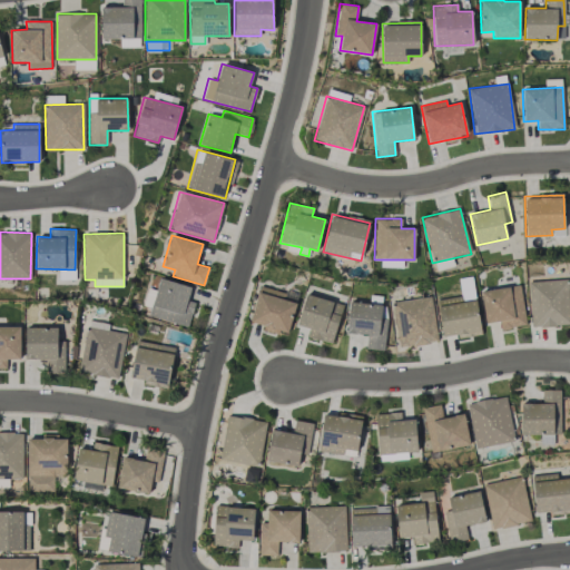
[(188,327),(194,302),(187,300),(190,286),(159,278),(148,316),(188,327)]
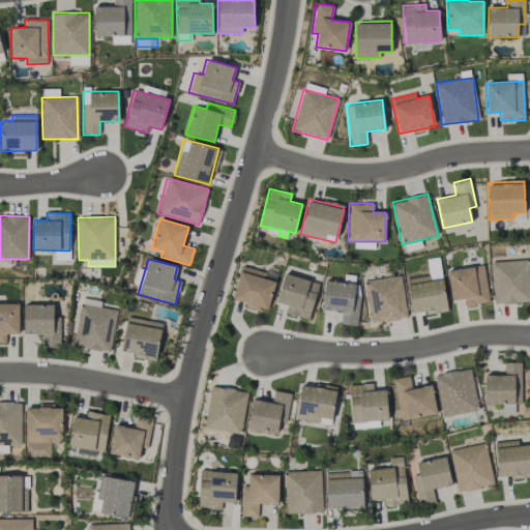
[(493,303),(529,302),(529,260),(492,261),(493,303)]
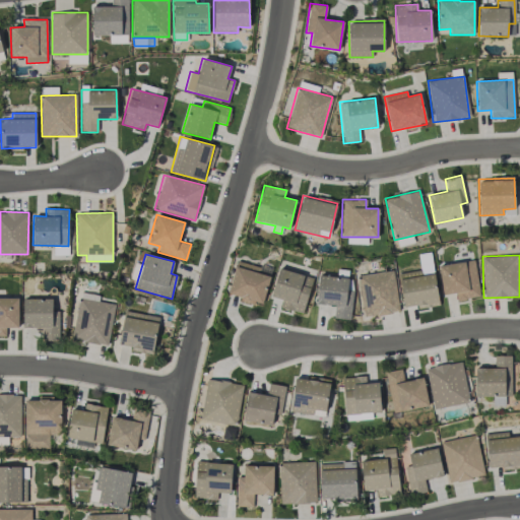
[(260,267),(237,260),(228,295),(262,305),(270,276),(258,273),(260,267)]
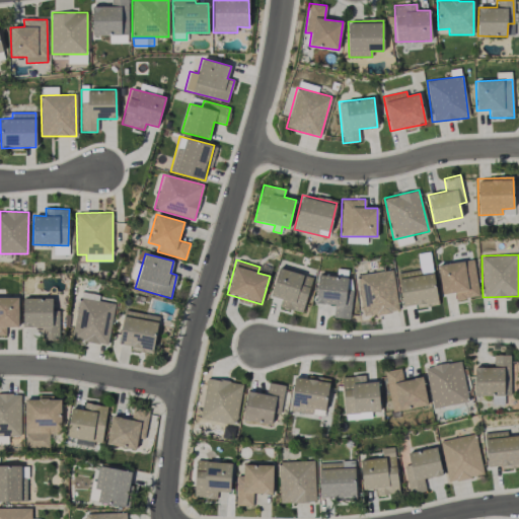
[(473,260),(438,265),(442,294),(454,292),(455,300),(478,296),(473,260)]
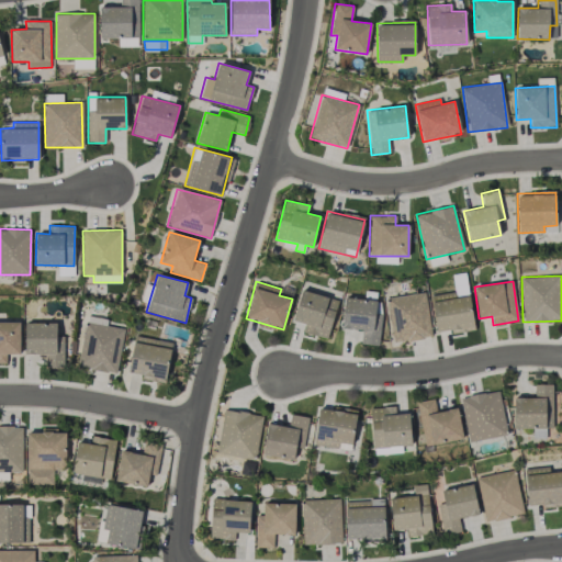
[(327,339),(338,300),(301,290),(292,321),(304,324),(302,333),(327,339)]
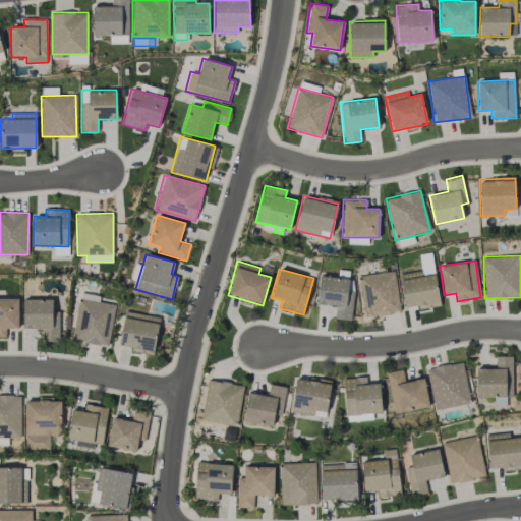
[(317,305),(335,306),(334,320),(351,320),(353,293),(348,293),(349,271),(338,270),(338,277),(319,276),(317,305)]
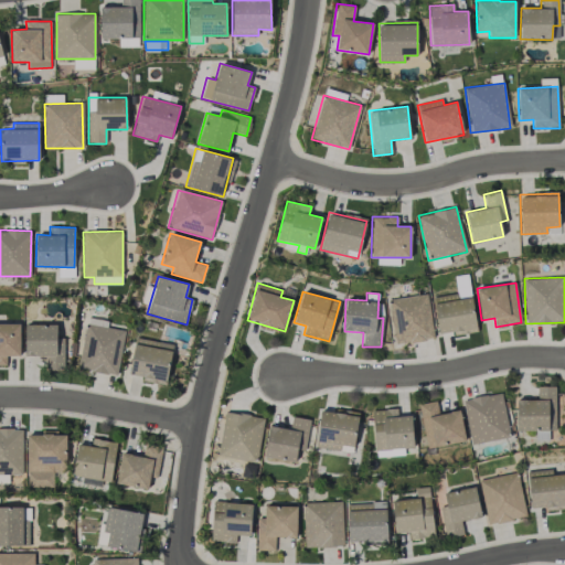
[(435,338),(426,292),(388,300),(397,345),(435,338)]
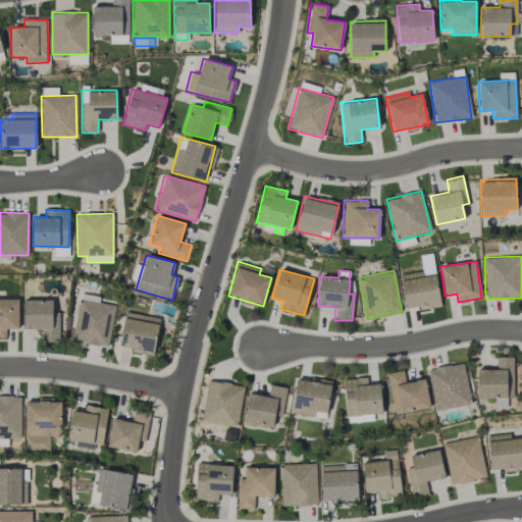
[(440,305),(434,271),(400,277),(406,311),(440,305)]
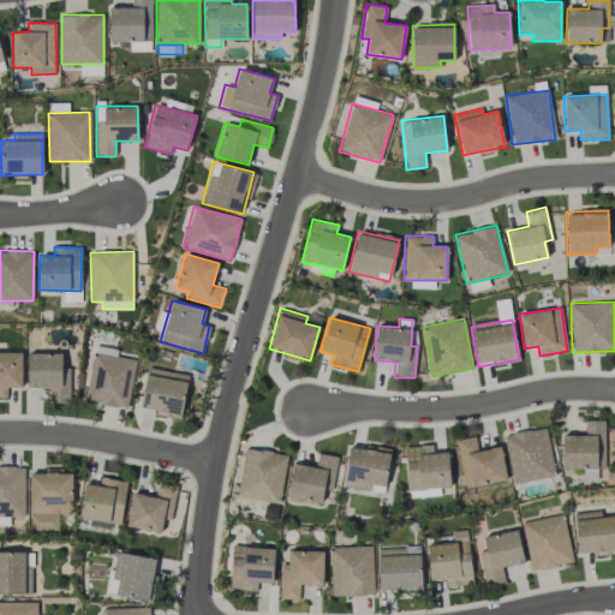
[(22,353),(0,352),(0,396),(6,398),(7,387),(22,388),(22,353)]
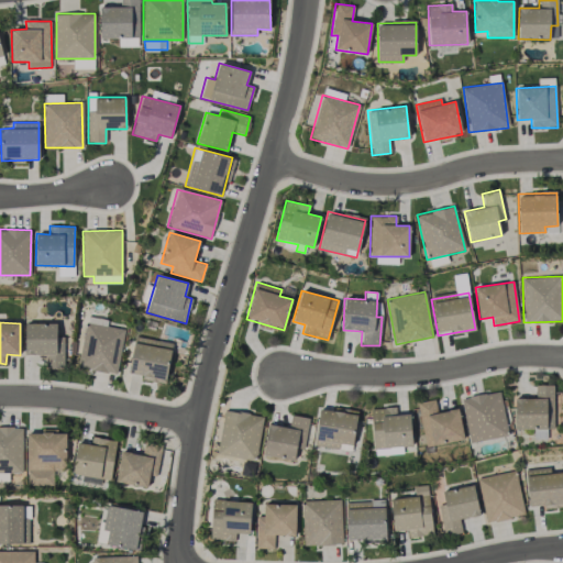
[(24,354),(47,355),(47,367),(64,367),(64,337),(56,337),(56,323),(25,323),(24,354)]
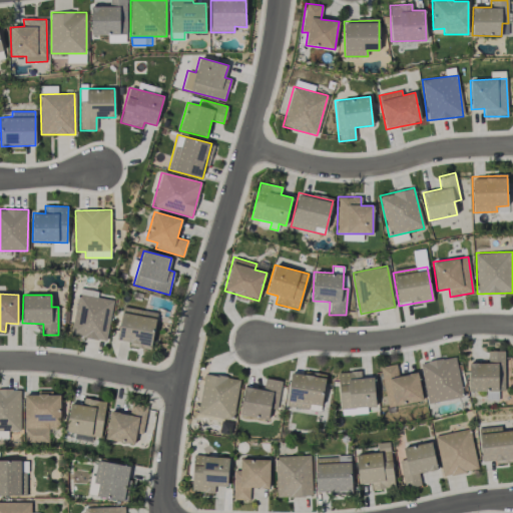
[(112,300),(77,295),(70,335),(106,341),(112,300)]
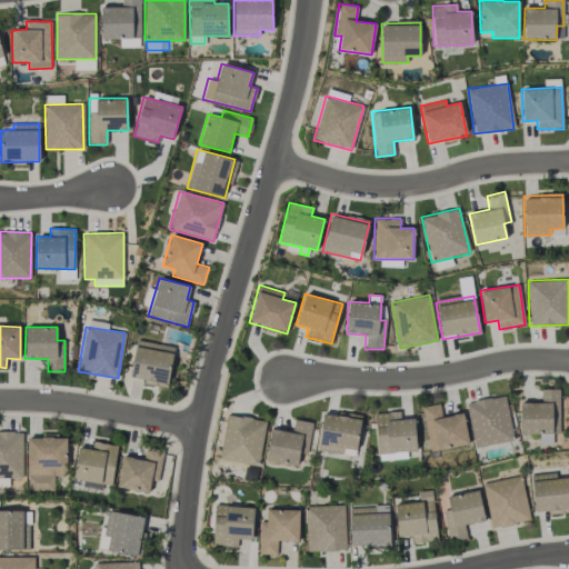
[(175,347),(137,339),(130,377),(143,379),(142,383),(167,388),(175,347)]
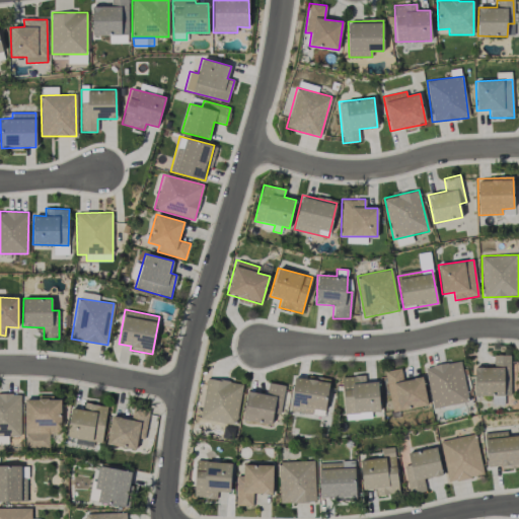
[(510,355),(494,355),(494,367),(474,367),(474,395),(493,395),(493,403),(503,403),(503,395),(510,395),(510,355)]
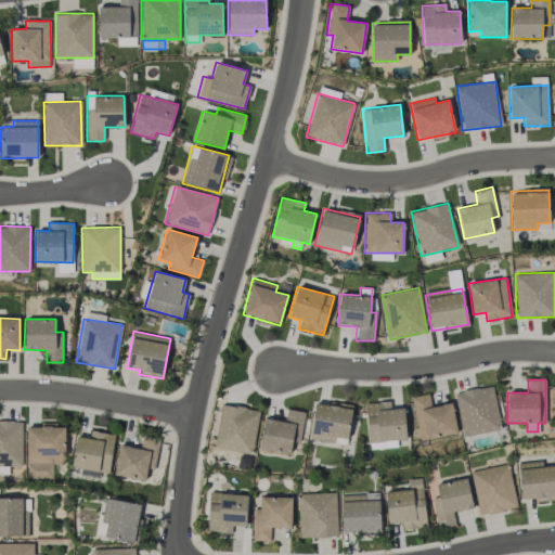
[(462,437),(500,430),(493,386),(455,391),(462,437)]
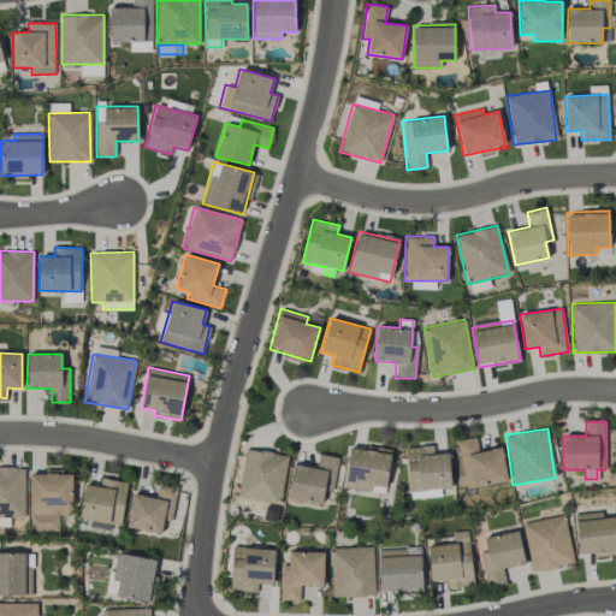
[(465,489),(507,481),(501,448),(478,451),(475,437),(456,440),(465,489)]
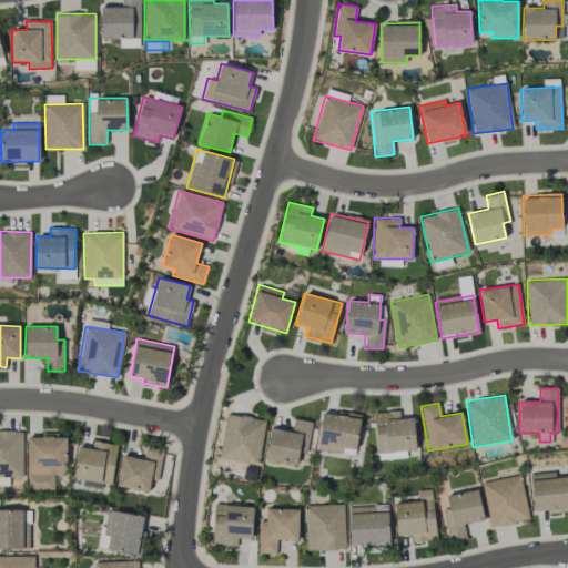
[(414,418),(399,418),(399,411),(374,413),(376,452),(415,449),(414,418)]
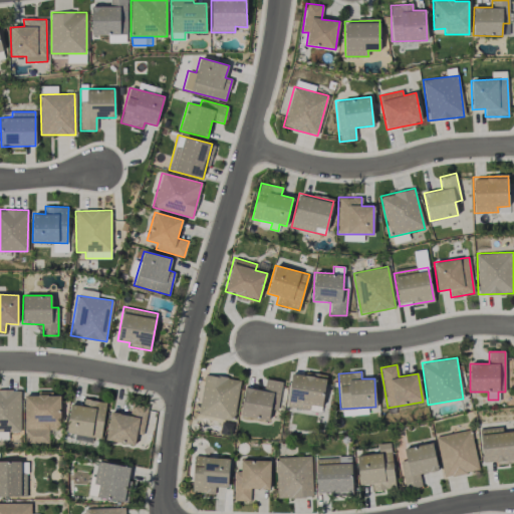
[(288,407),(308,409),(309,405),(323,406),(325,375),(290,372),(288,407)]
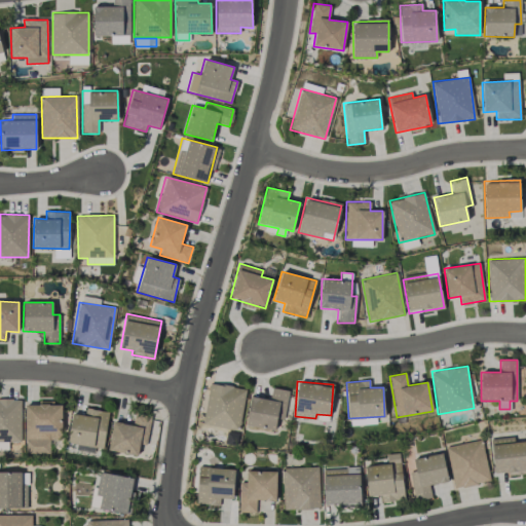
[(202,425),(239,430),(245,388),(209,383),(202,425)]
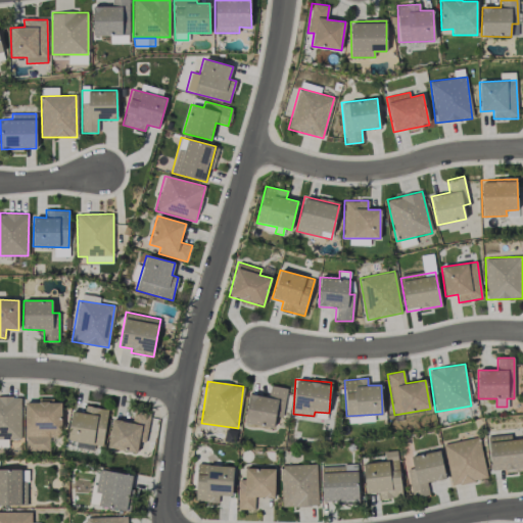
[(248,393),(244,423),(274,428),(278,398),(285,399),(287,388),(270,385),(269,396),(248,393)]
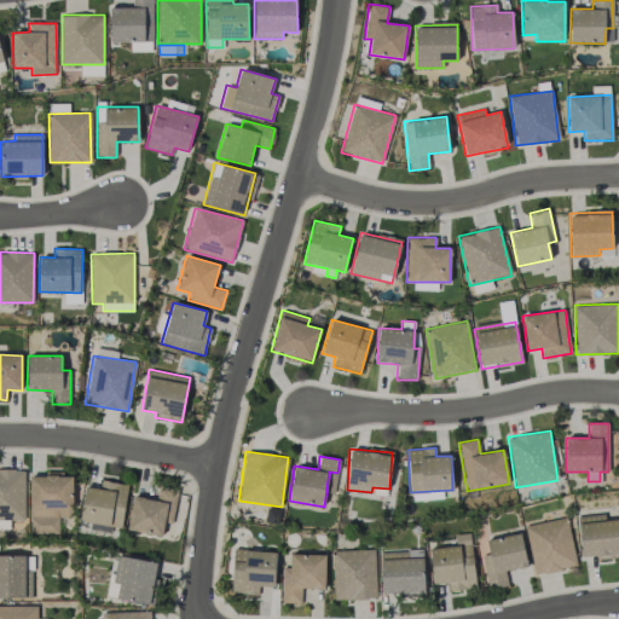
[(0,519),(24,519),(24,470),(0,469),(0,519)]
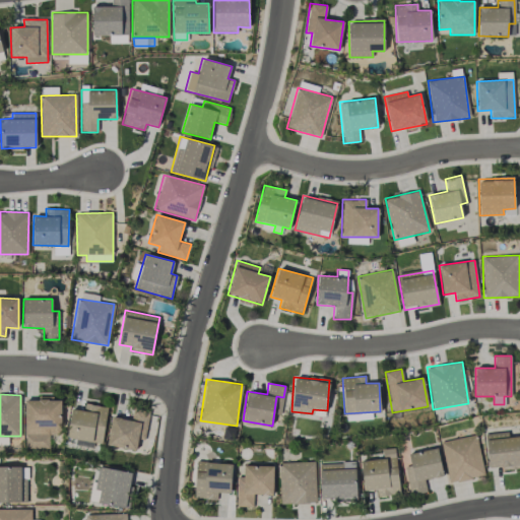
[(24,448),(49,448),(49,435),(60,435),(61,398),(25,398),(24,448)]
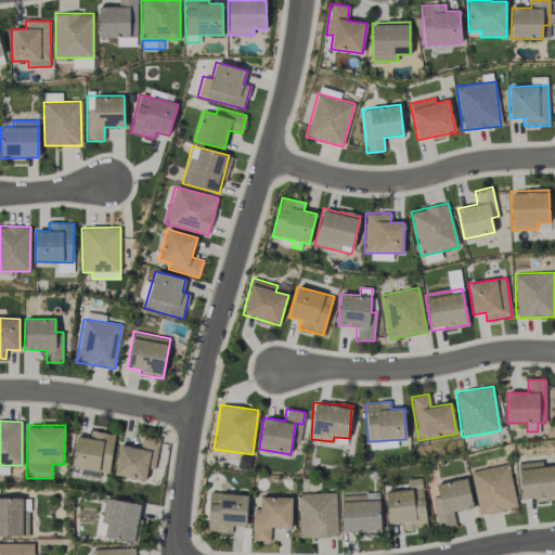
[(114,434),(90,430),(89,438),(76,436),(72,468),(110,473),(114,434)]
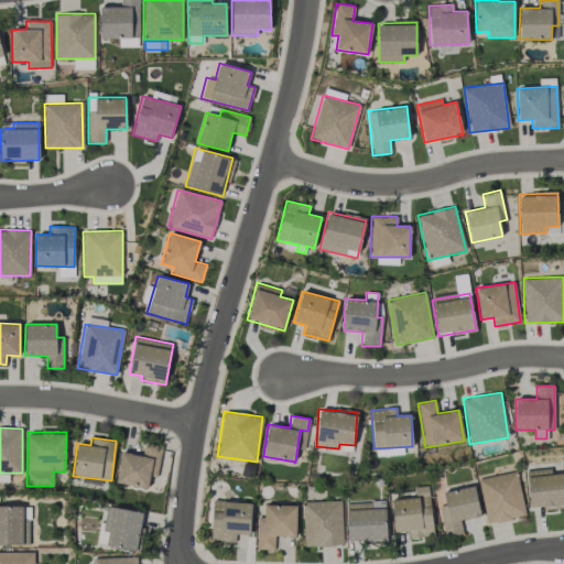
[(116,483),(148,488),(150,477),(156,478),(162,447),(144,444),(142,456),(121,452),(116,483)]
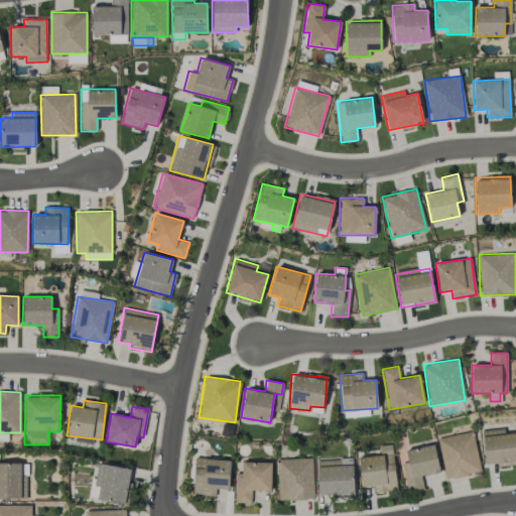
[(515,463),(515,432),(504,434),(504,428),(481,430),(485,467),(515,463)]
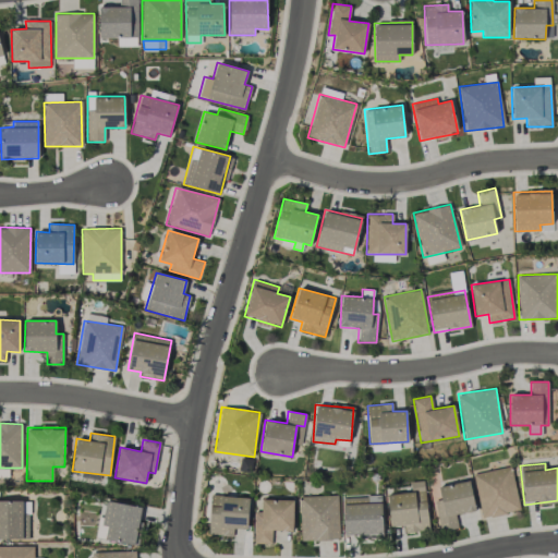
[(519,511),(511,466),(474,473),(482,518),(519,511)]
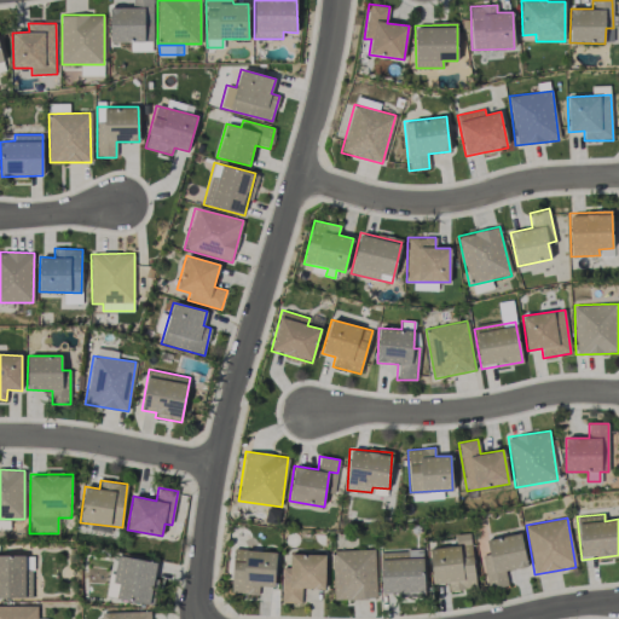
[(476,588),(469,533),(453,534),(456,545),(429,549),(433,584),(447,583),(449,590),(476,588)]
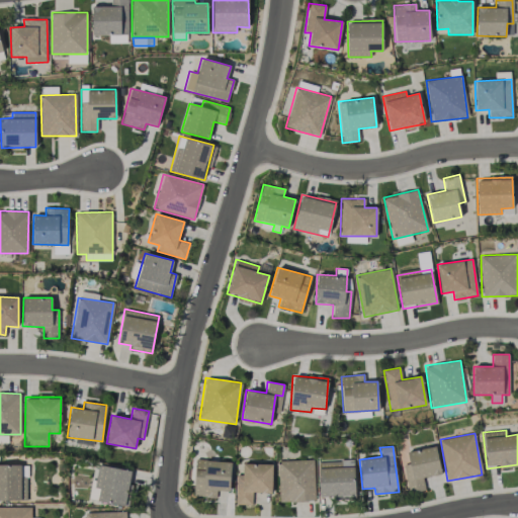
[(441,475),(435,446),(407,451),(411,473),(405,475),(409,493),(425,490),(423,478),(441,475)]
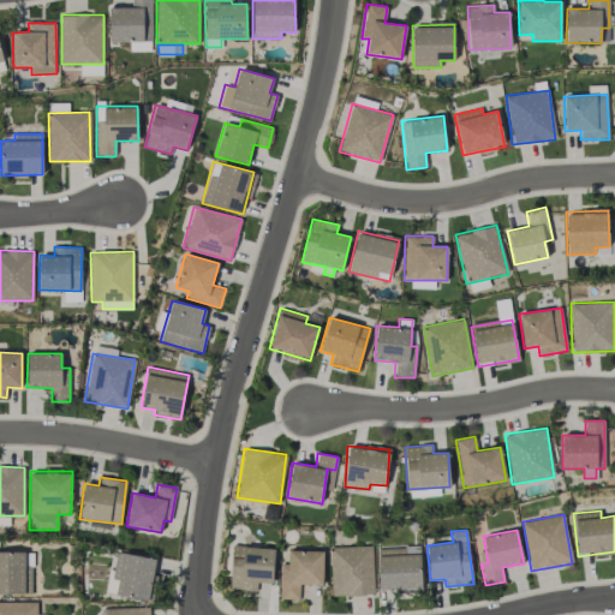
[(274,548),(232,545),(230,590),(256,591),(257,583),(273,584),(274,548)]
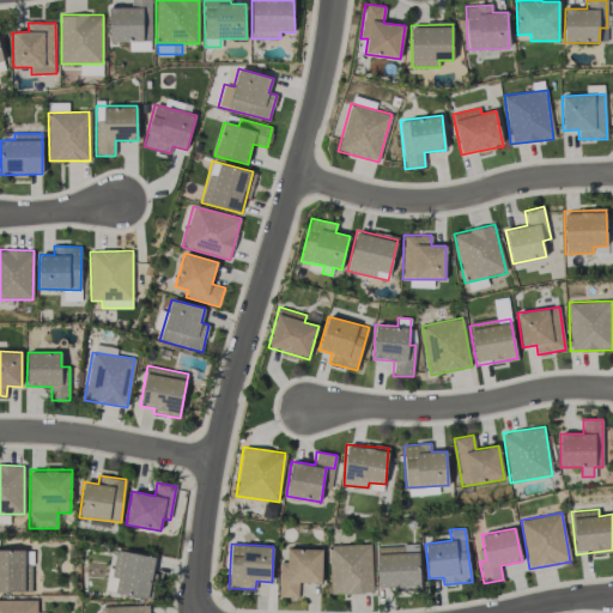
[(371,544),(329,545),(331,594),(372,593),(371,544)]
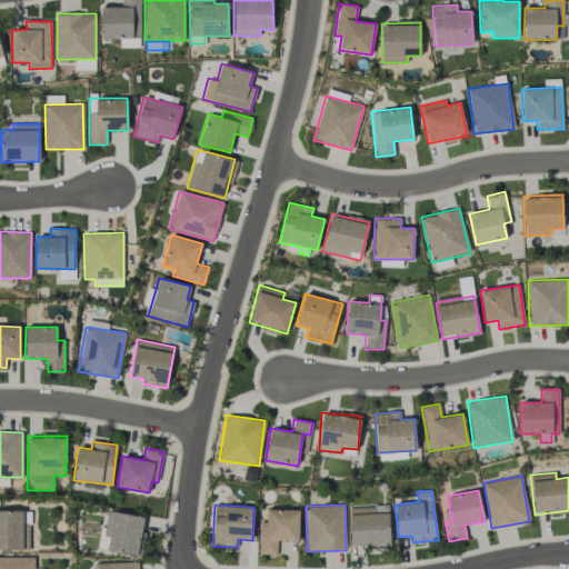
[(389,545),(388,506),(349,507),(350,546),(389,545)]
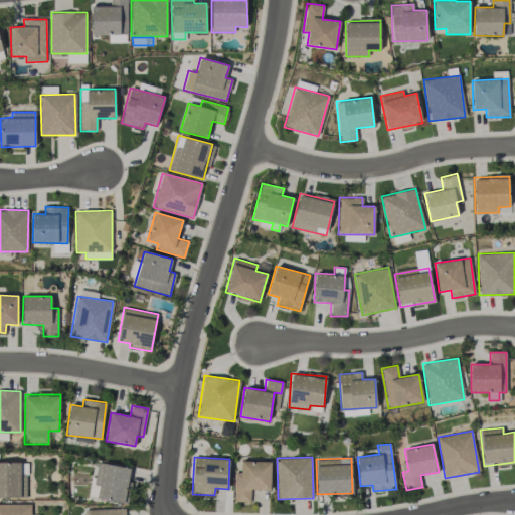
[(21,463),(0,461),(0,497),(20,498),(21,463)]
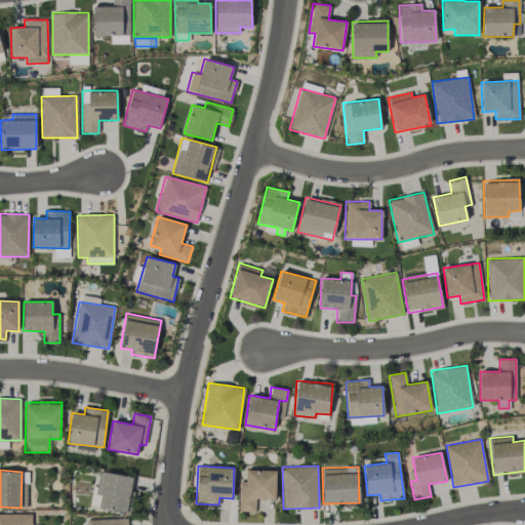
[(276,471),(242,470),(241,512),(255,512),(255,498),(275,499),(276,471)]
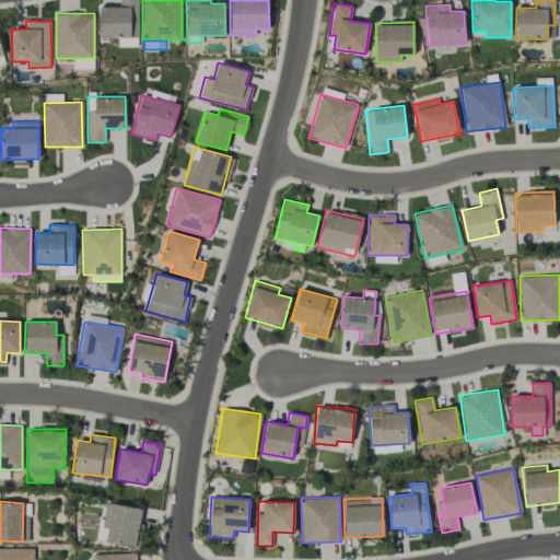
[(141,509),(105,502),(100,535),(105,536),(104,543),(135,548),(141,509)]
